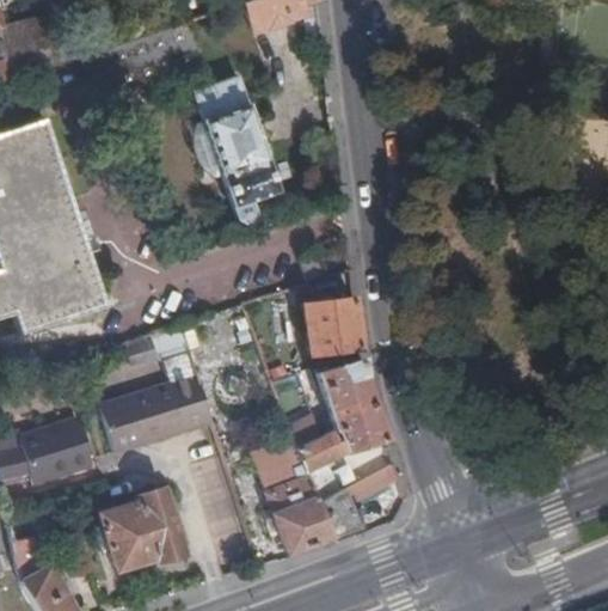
[(323,38),(318,0),(250,0),(245,1),(255,29),(270,24),(270,25),(307,12),(311,40),(323,38)]
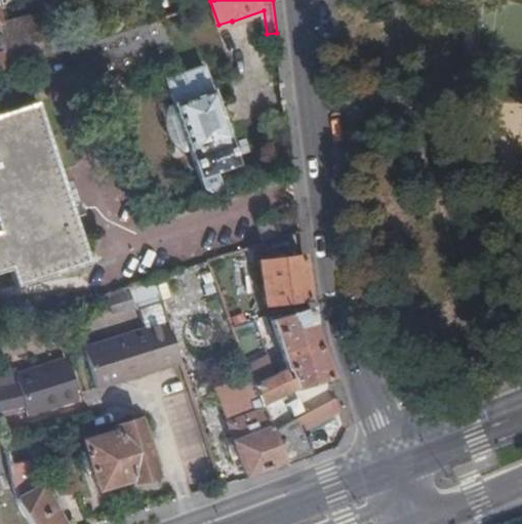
[(0,70),(63,49),(48,10),(2,22),(0,13),(0,70)]
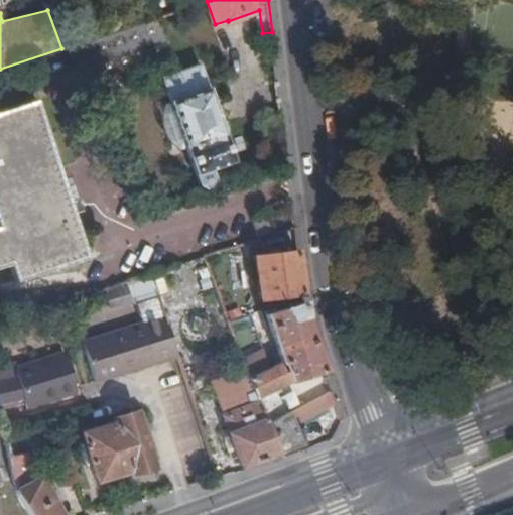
[(202,62),(164,76),(172,100),(188,147),(201,181),(204,184),(207,185),(213,182),(216,177),(212,168),(236,160),(202,62)]
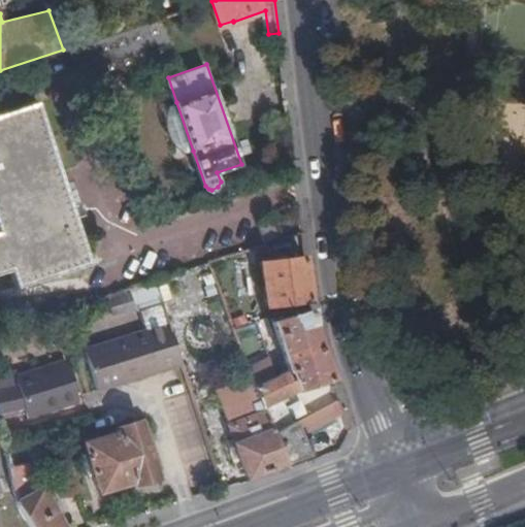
[(23,288),(96,265),(75,204),(63,208),(40,139),(53,135),(41,100),(0,112),(0,274),(18,270),(23,288)]
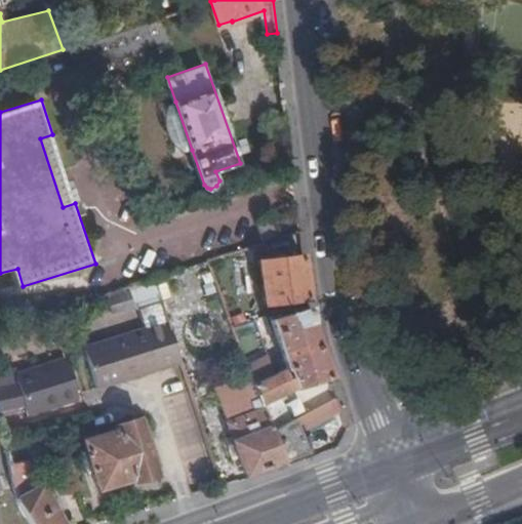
[(175,102),(168,104),(166,112),(165,119),(165,127),(167,133),(171,140),(173,144),(183,152),(185,153),(192,150),(175,102)]
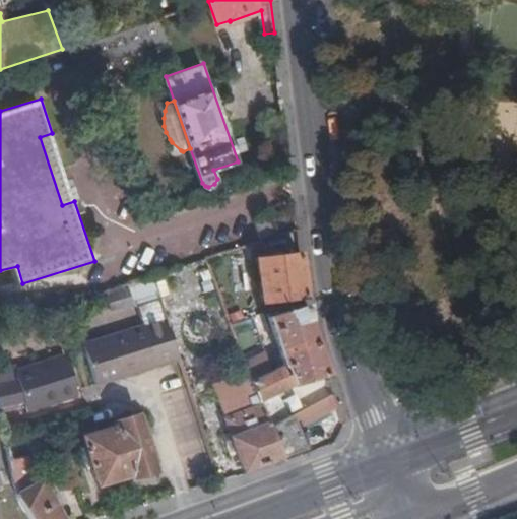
[(74,201),(52,133),(40,137),(62,205),(74,201)]
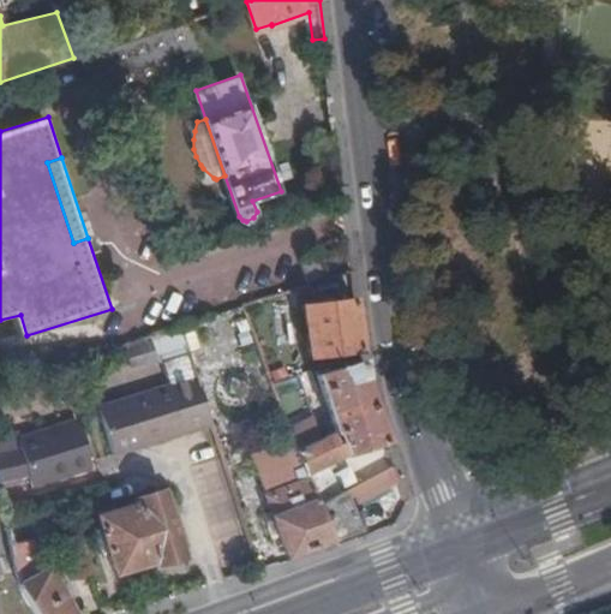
[(325,280),(340,275),(333,256),(318,261),(325,280)]
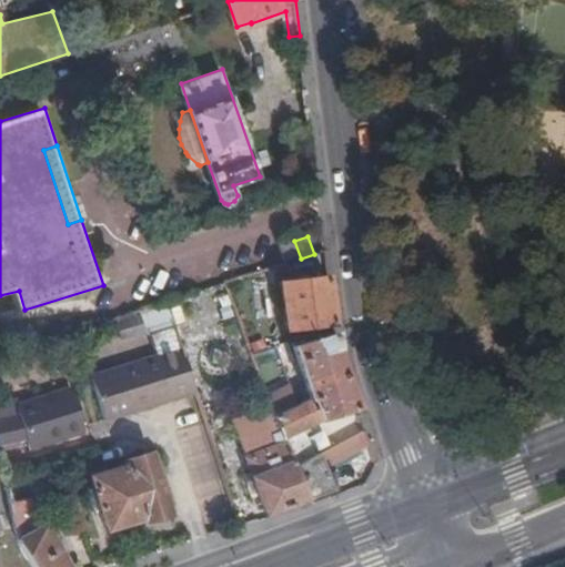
[(335,323),(330,275),(283,281),(290,328),(335,323)]
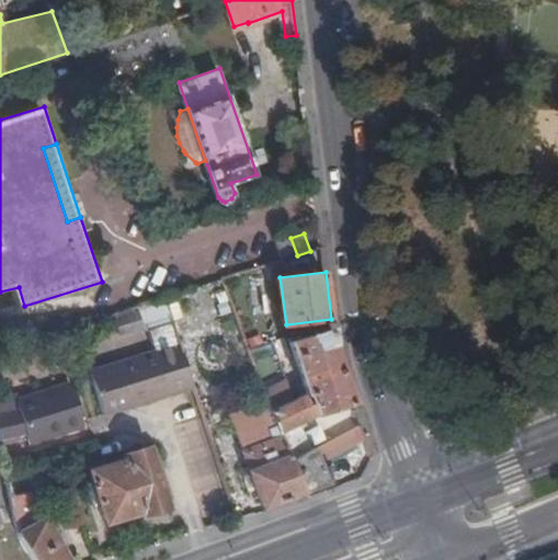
[(140,312),(117,320),(122,335),(146,328),(140,312)]
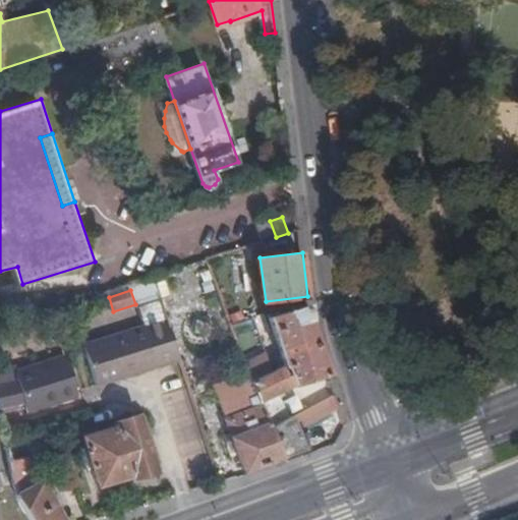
[(100,391),(183,363),(165,303),(141,311),(147,330),(88,350),(100,391)]
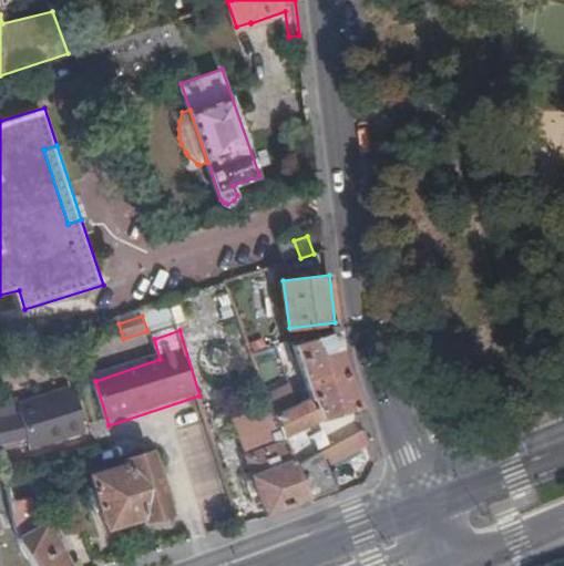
[(337,333),(295,347),(316,399),(300,405),(294,390),(273,398),(276,407),(279,414),(287,436),(308,428),(322,420),(358,407),(339,351),(337,333)]
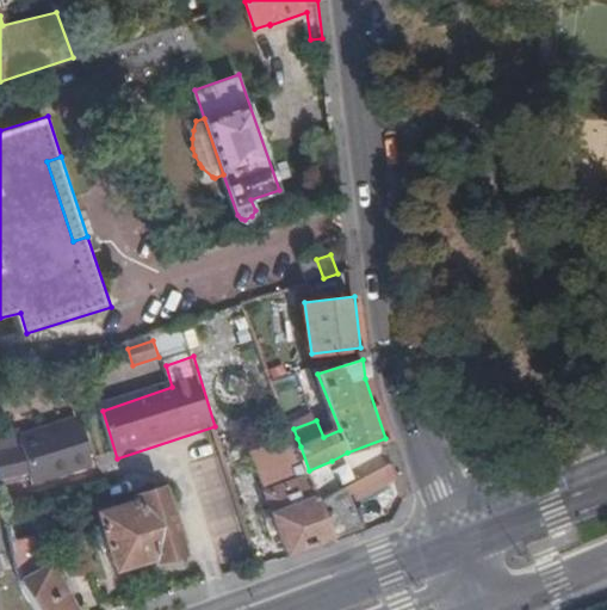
[(308,381),(302,382),(309,404),(315,401),(308,381)]
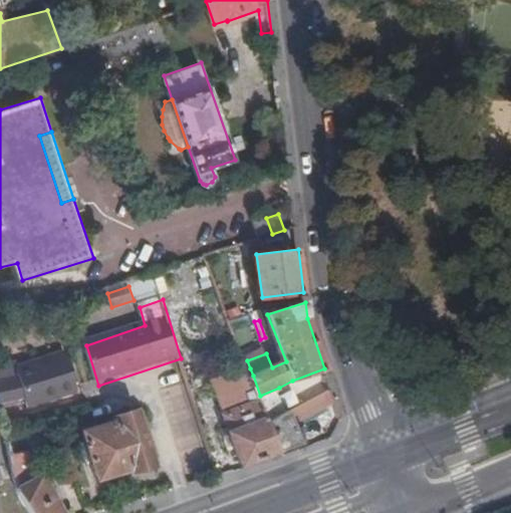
[(67,356),(19,371),(32,412),(80,396),(67,356)]
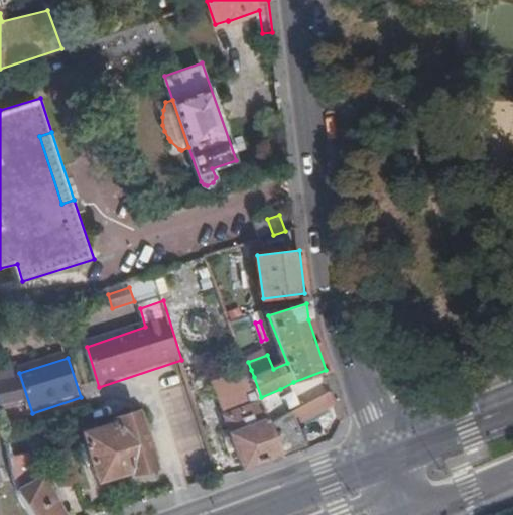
[(217,381),(228,414),(254,405),(248,380),(254,377),(251,370),(217,381)]
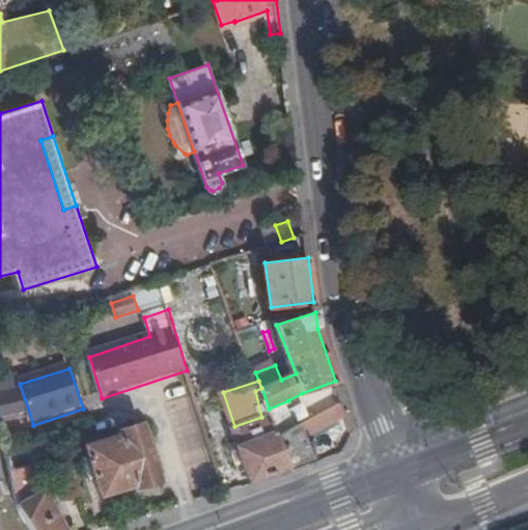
[(279,435),(269,409),(261,388),(255,391),(261,417),(234,426),(241,444),(239,445),(250,478),(311,457),(306,442),(301,423),(299,425),(279,435)]
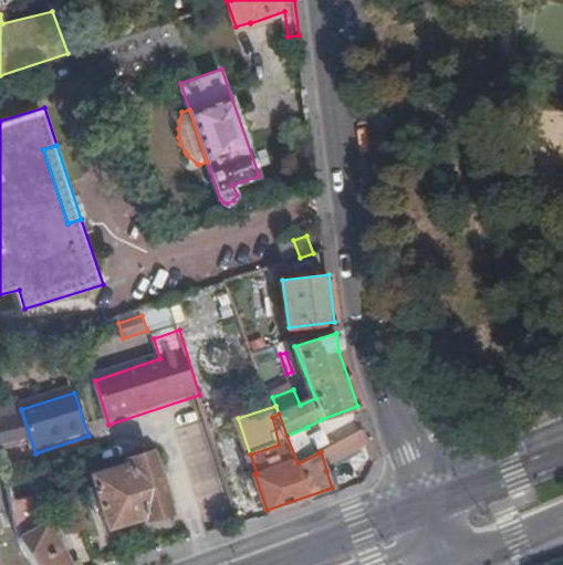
[(319,453),(308,427),(287,436),(298,463),(319,453)]
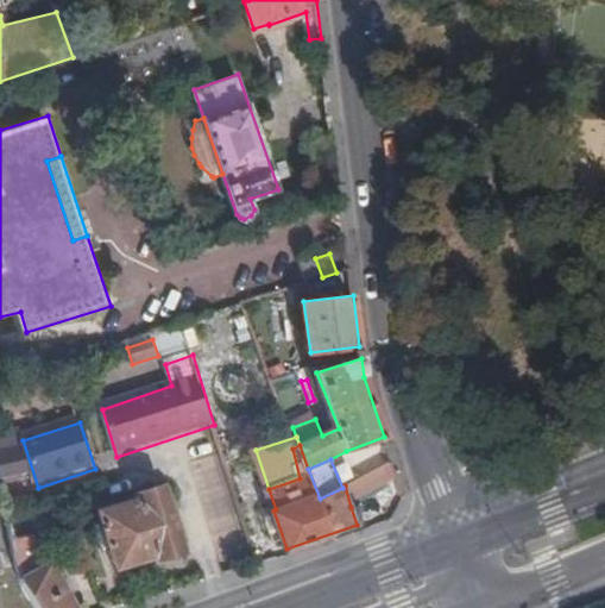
[(394,461),(345,486),(351,507),(397,475),(394,461)]
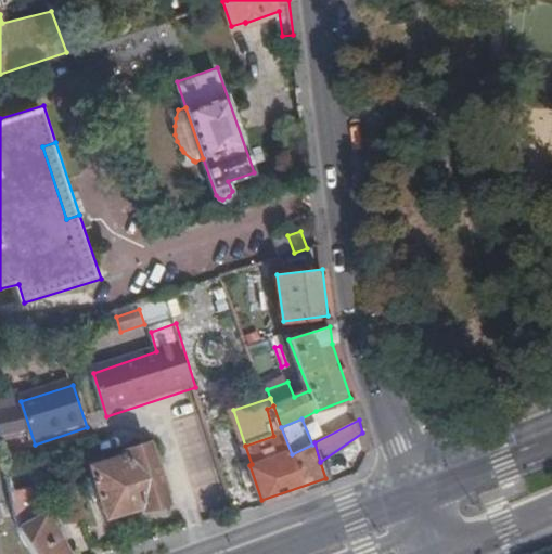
[(149,443),(126,451),(127,455),(91,465),(105,517),(141,506),(144,510),(167,503),(165,497),(169,495),(165,480),(161,481),(158,478),(164,475),(155,446),(150,446),(149,443)]
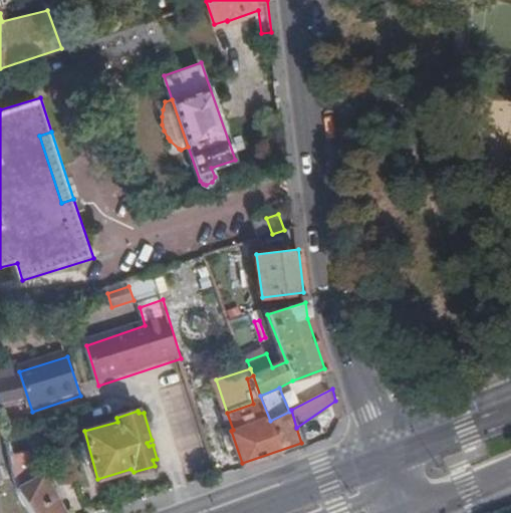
[(55,512),(42,476),(18,482),(20,493),(30,512),(55,512)]
